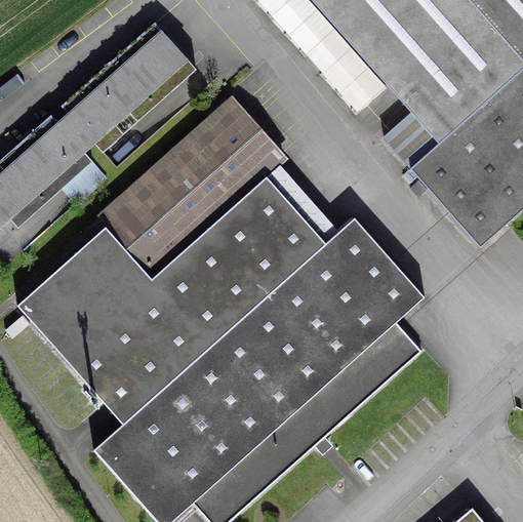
[(313,0),(439,142),(410,167),(480,246),(522,208),(522,0),(313,0)]
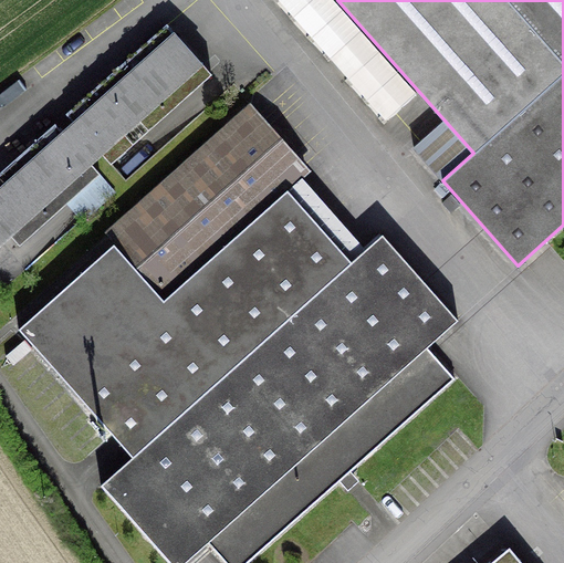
[(76,125),(72,128),(94,157),(101,152),(111,163),(211,73),(167,23),(66,113),(76,125)]
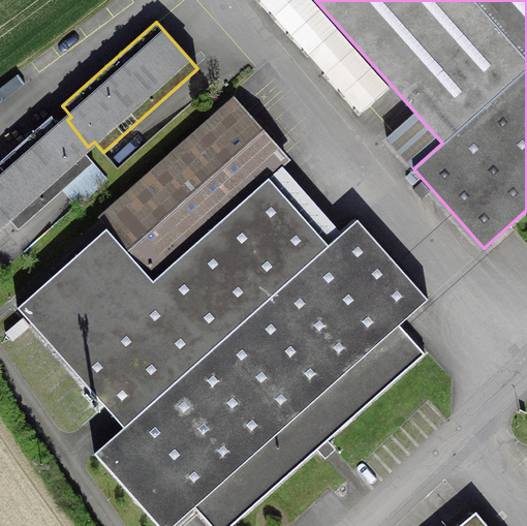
[(105,216),(158,275),(269,177),(286,161),(272,145),(272,136),(257,119),(249,119),(234,102),(105,216)]
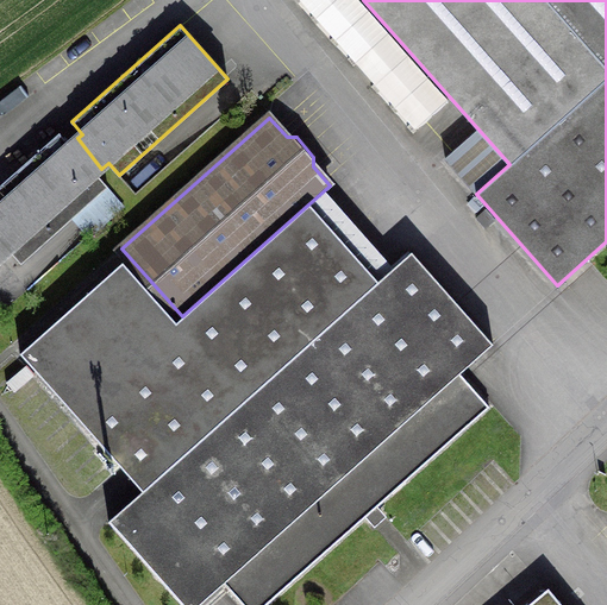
[(0,239),(20,263),(107,186),(97,172),(101,169),(77,138),(70,144),(60,131),(0,183),(0,239)]
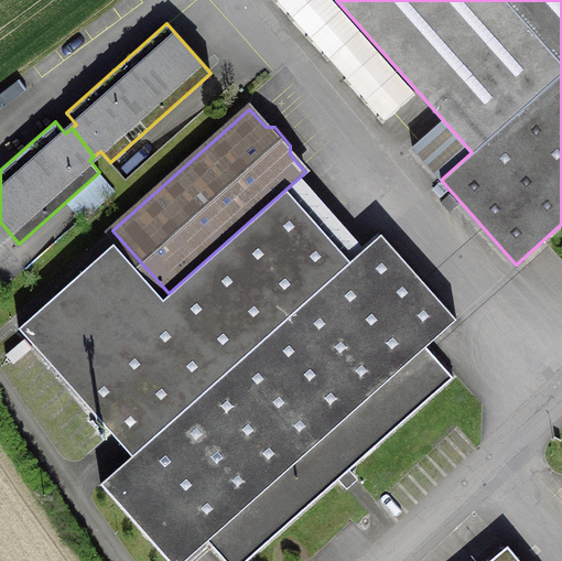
[(350,260),(287,189),(169,293),(163,298),(114,243),(19,326),(131,454),(100,482),(170,560),(182,560),(207,539),(226,560),(244,560),(338,477),(343,482),(353,473),(349,468),(453,376),(425,345),(456,317),(381,233),(350,260)]
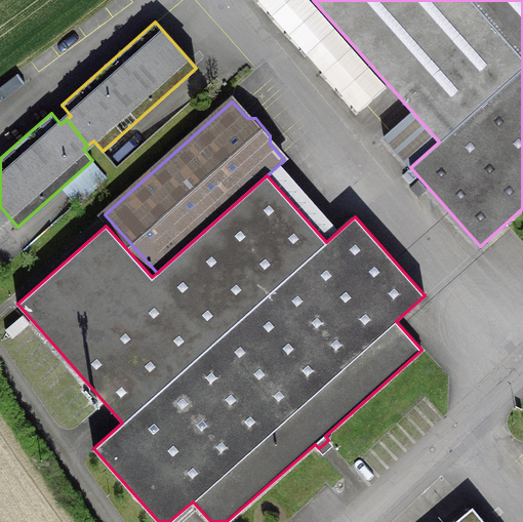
[(485,521),(472,506),(452,521),(485,521)]
